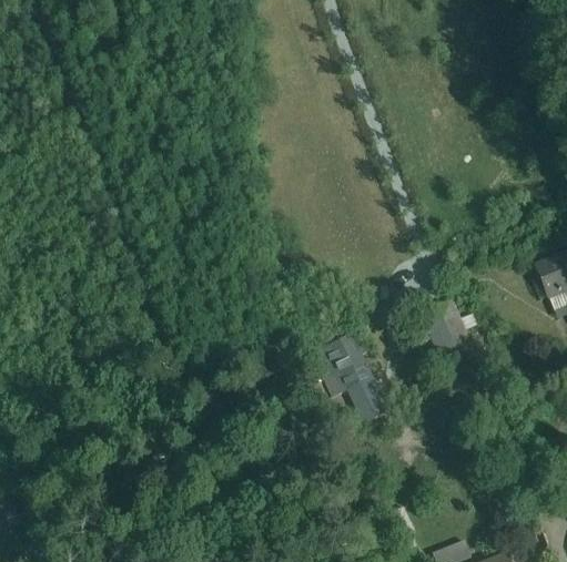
[(566,248),(534,264),(547,298),(549,297),(555,309),(566,304),(566,248)]
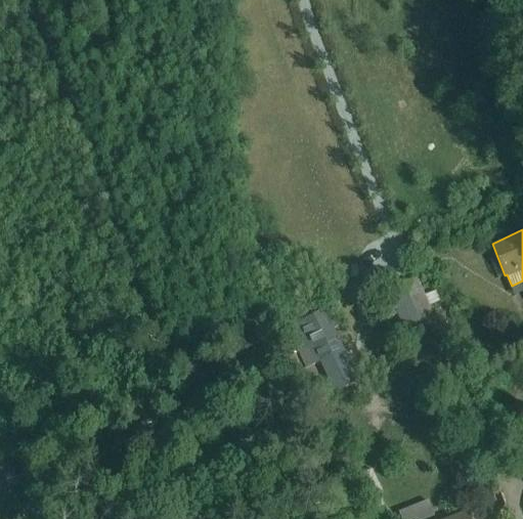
[(392,299),(378,305),(392,339),(407,333),(435,321),(416,275),(387,287),(392,299)]
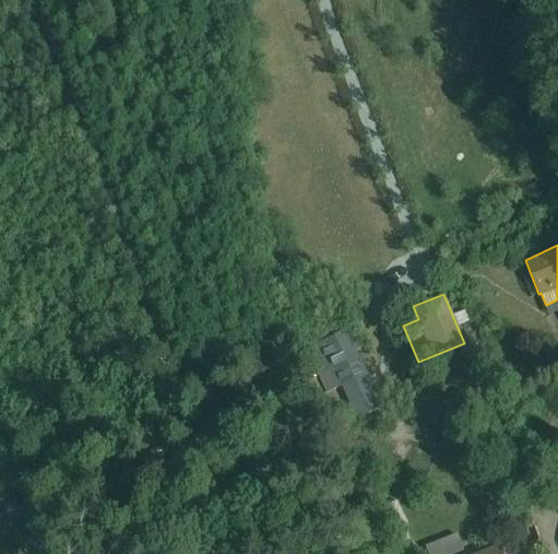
[(365,334),(353,340),(342,319),(331,326),(335,333),(320,342),(331,363),(317,369),(328,390),(367,370),(356,349),(369,343),(365,334)]
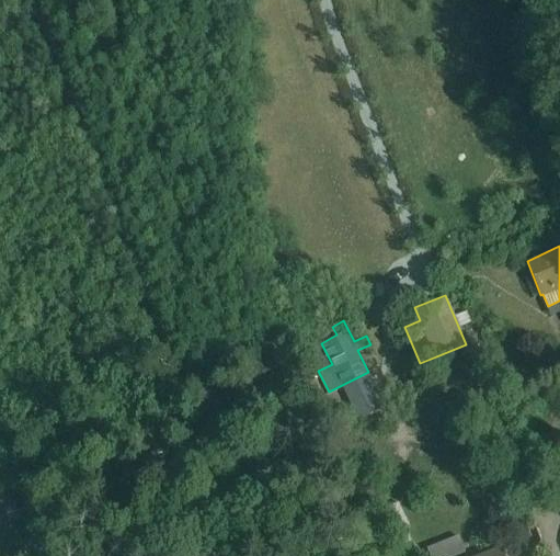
[(310,381),(333,437),(341,433),(318,377),(310,381)]
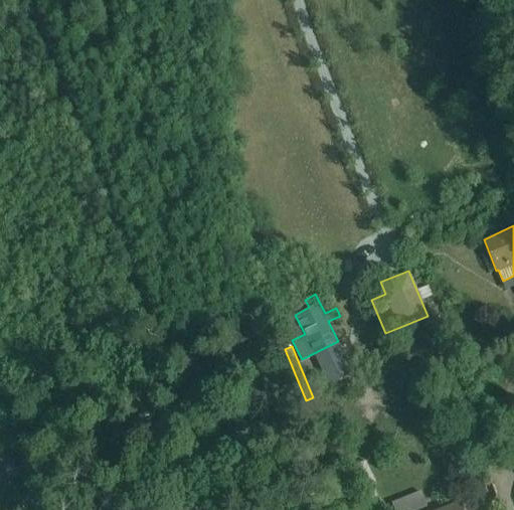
[(13,461),(1,467),(7,479),(19,473),(13,461)]
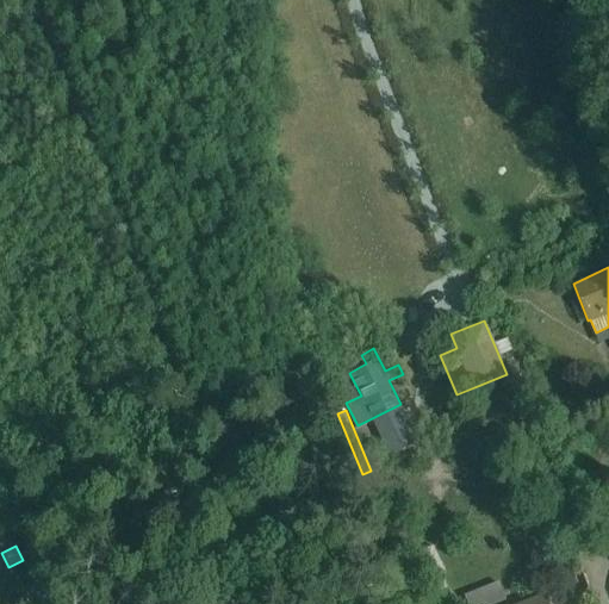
[(498,579),(464,593),(467,603),(488,603),(507,597),(498,579)]
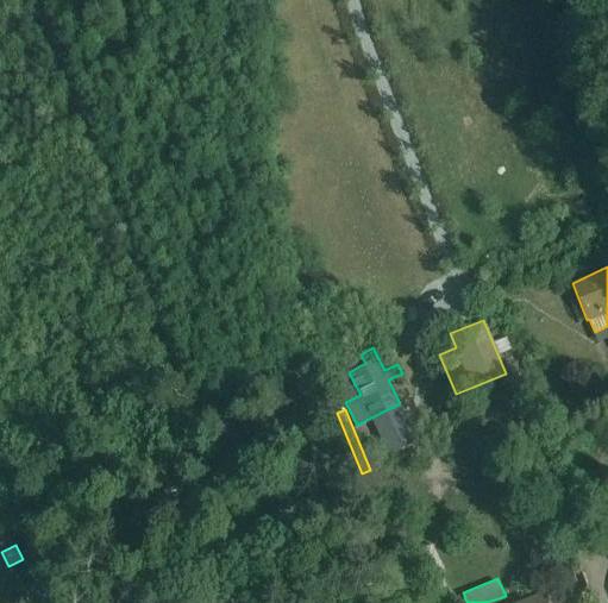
[(546,602),(543,592),(514,602),(546,602)]
